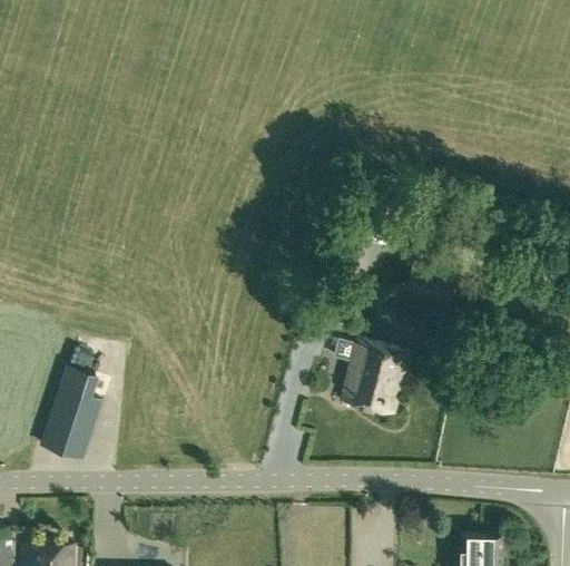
[(318,313),(311,311),(308,318),(317,320),(318,313)]
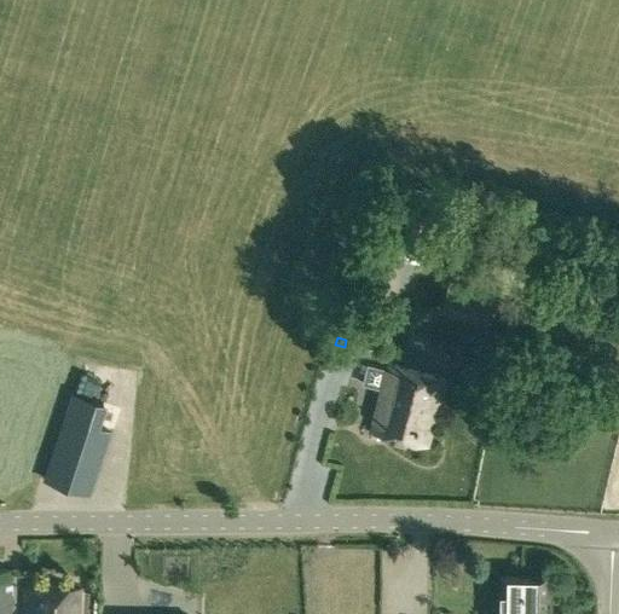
[(369,435),(427,451),(446,384),(388,368),(386,374),(366,369),(362,389),(381,394),(369,435)]
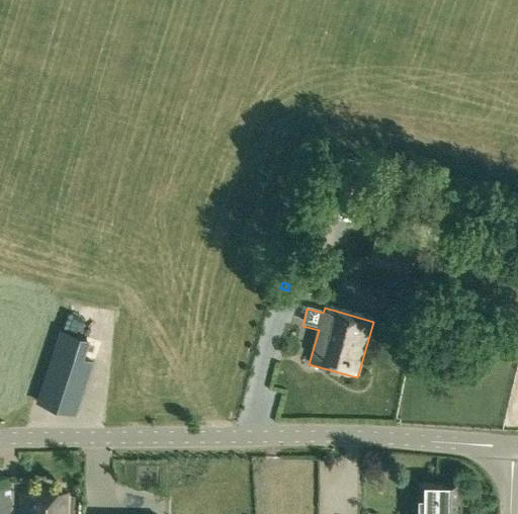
[(54,352),(36,405),(75,418),(92,365),(54,352)]
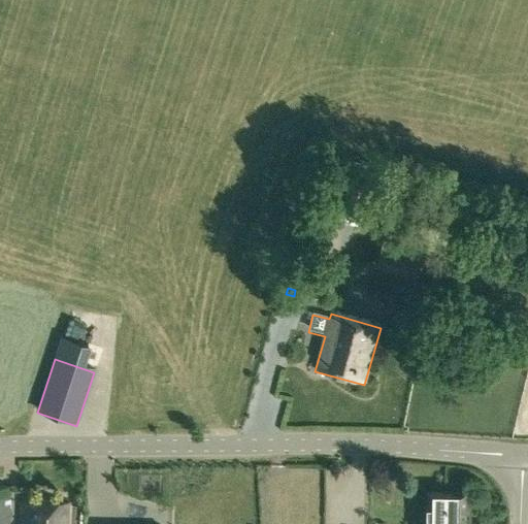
[(0,523),(6,523),(10,523),(11,489),(0,488),(0,523)]
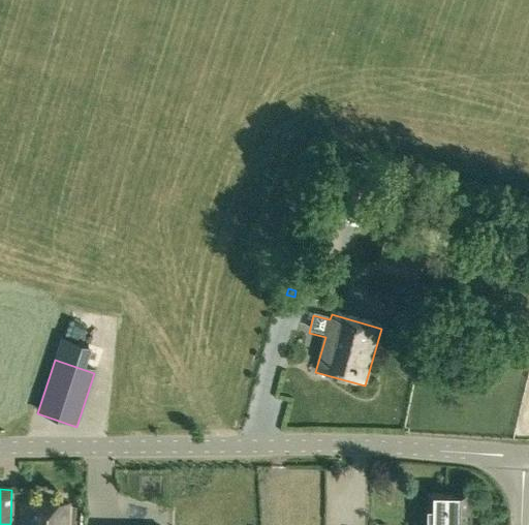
[(426,498),(426,524),(448,524),(448,516),(446,515),(445,512),(444,512),(444,499),(426,498)]
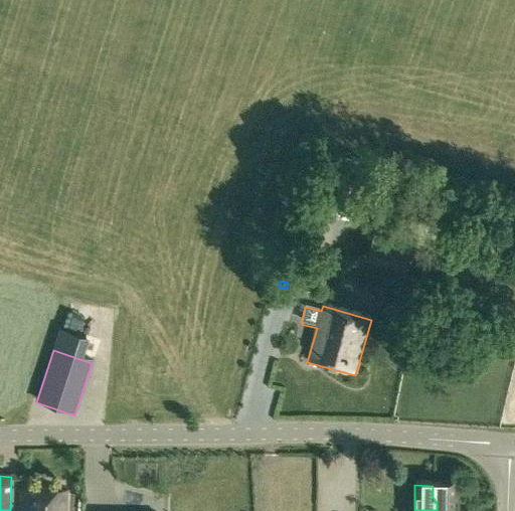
[(454,510),(454,487),(433,486),(433,498),(434,498),(435,501),(437,502),(437,510),(454,510)]
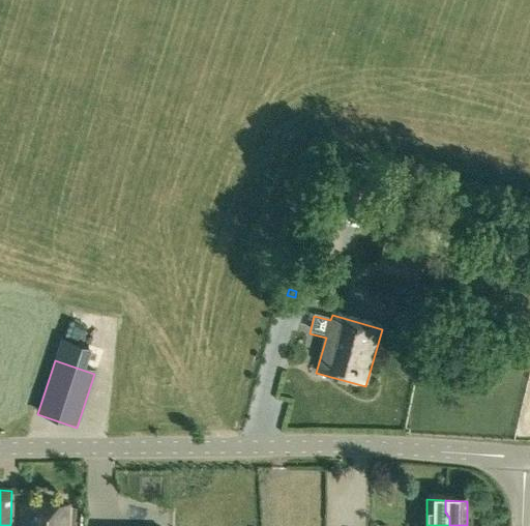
[(68,525),(69,508),(22,505),(21,525),(68,525)]
